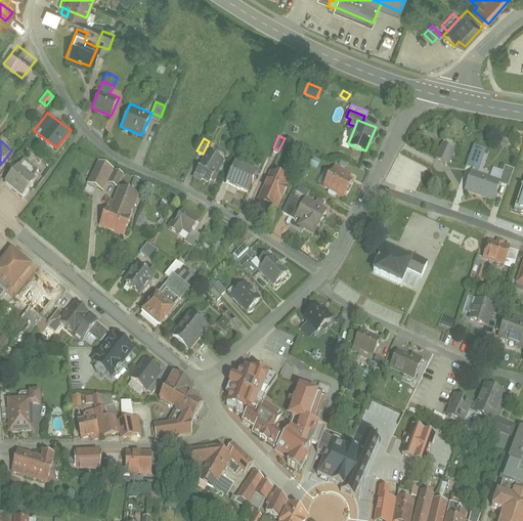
[(443,141),(436,156),(449,162),(455,146),(443,141)]
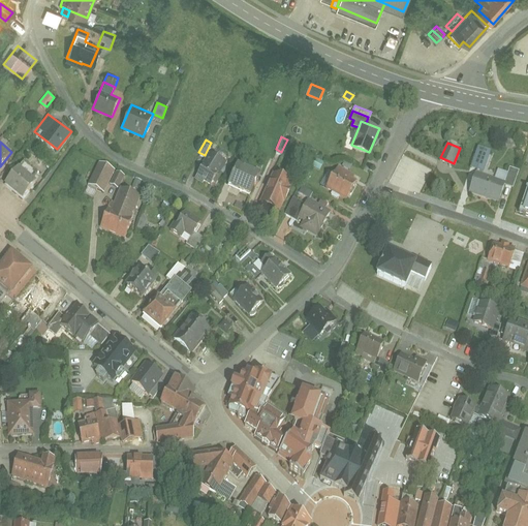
[(472,163),(485,168),(492,148),(479,144),(472,163)]
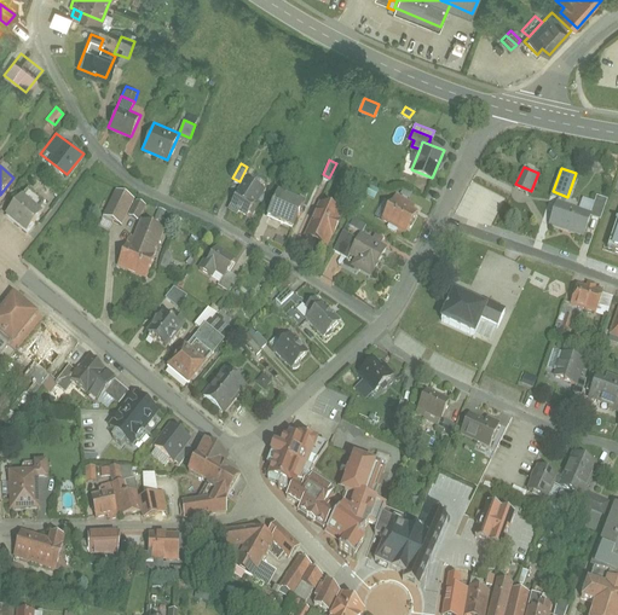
[(265,186),(246,175),(227,204),(237,212),(240,209),(248,214),(265,186)]
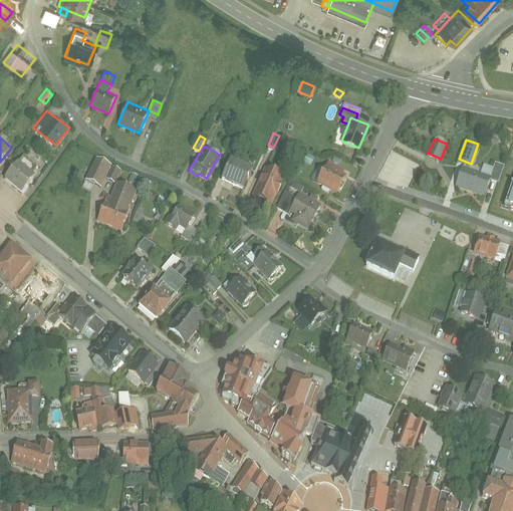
[(309,163),(313,155),(305,151),(301,159),(309,163)]
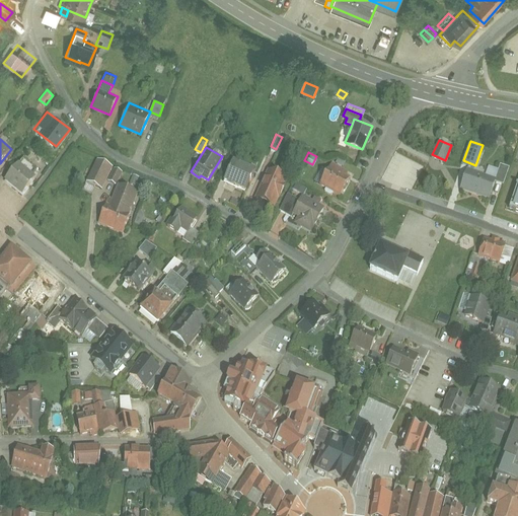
[(114,165),(100,158),(89,179),(102,187),(107,178),(114,165)]
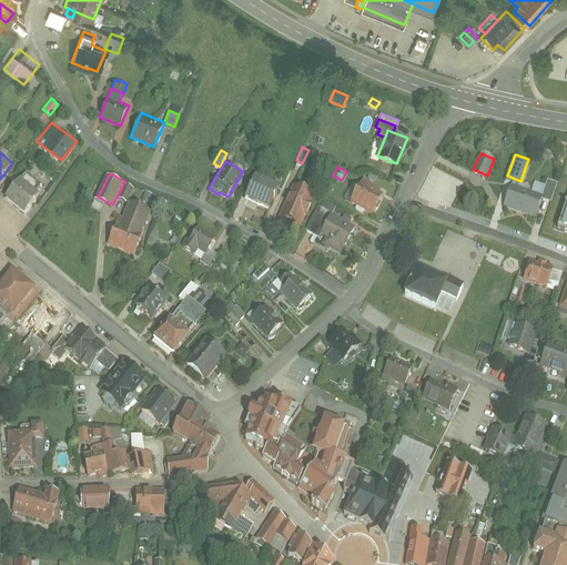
[(244,195),(243,199),(246,200),(266,207),(277,184),(254,173),(244,195)]
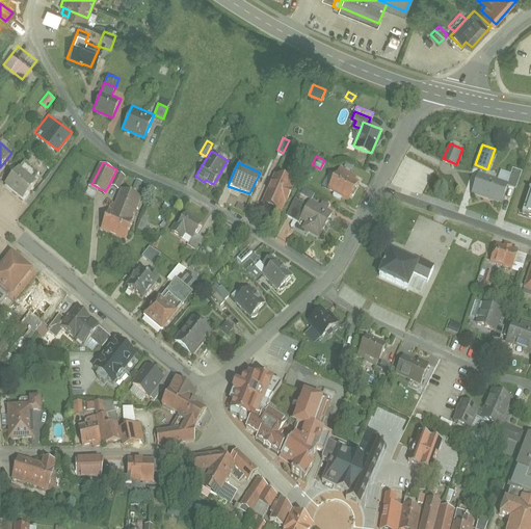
[(20,165),(5,183),(24,199),(30,191),(38,181),(20,165)]
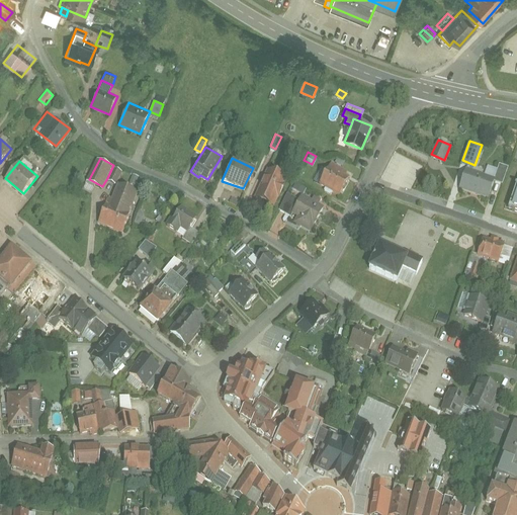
[(499,162),(495,175),(497,176),(497,178),(503,180),(509,165),(499,162)]
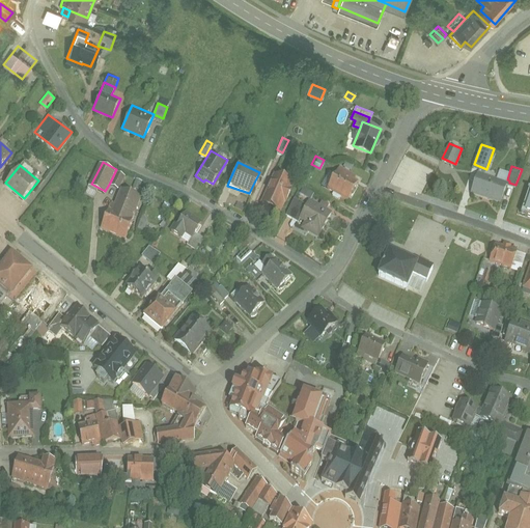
[(116,169),(110,183),(118,187),(124,173),(116,169)]
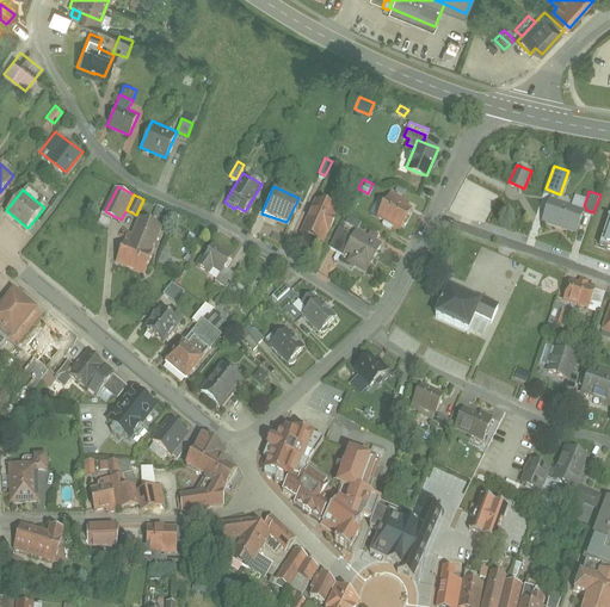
[(371,211),(377,215),(388,199),(381,194),(371,211)]
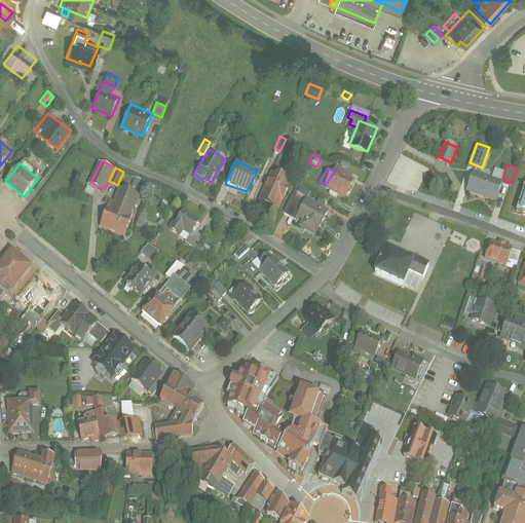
[(502,178),(475,167),(467,187),(497,198),(504,181),(504,179),(502,178)]
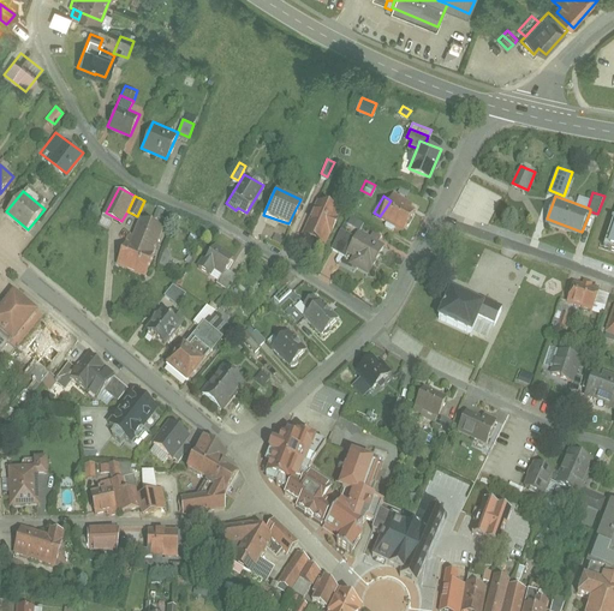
[(326,244),(341,209),(316,197),(300,232),(326,244)]
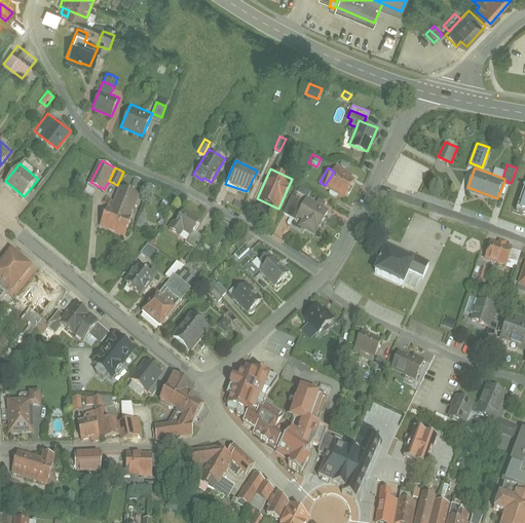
[(334,172),(325,185),(345,197),(354,180),(335,169),(334,172)]
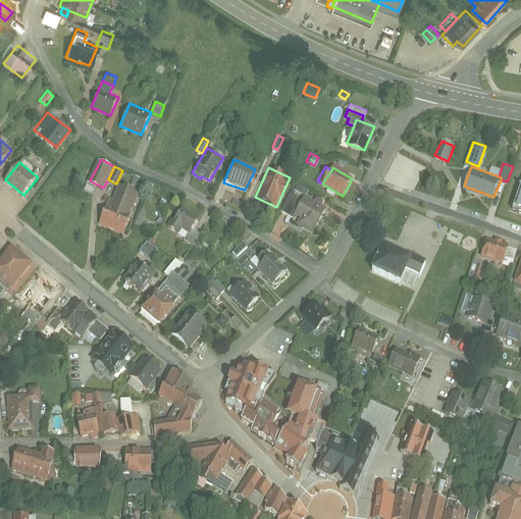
[(224,179),(219,178),(213,196),(221,199),(226,184),(223,183),(224,179)]
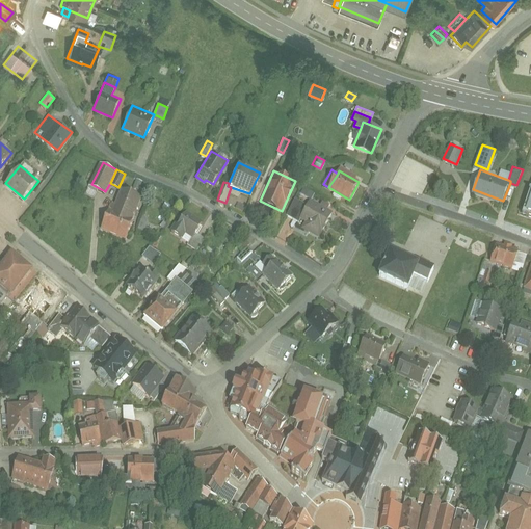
[(530,183),(522,212),(530,215),(530,183)]
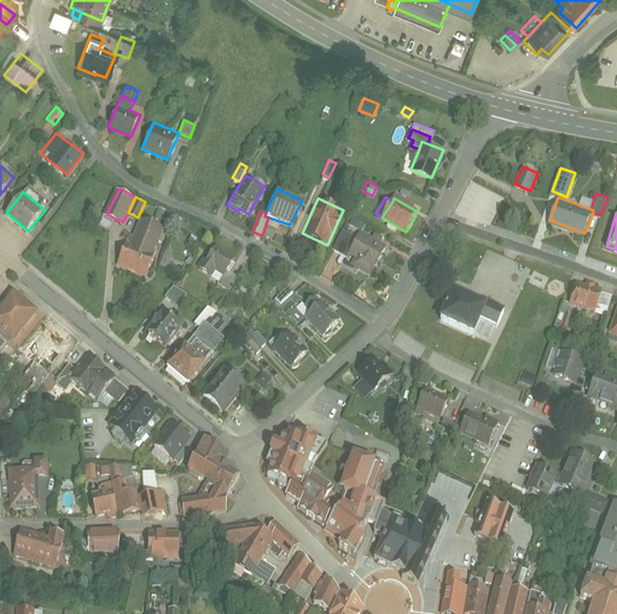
[(353,215),(350,223),(362,228),(366,221),(353,215)]
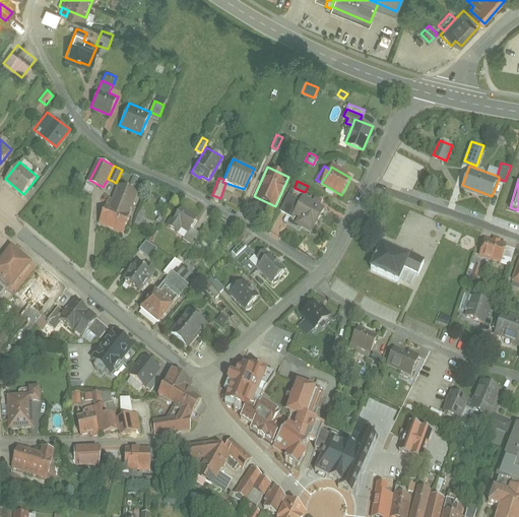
[(108,197),(99,221),(122,231),(138,190),(118,182),(111,198),(108,197)]
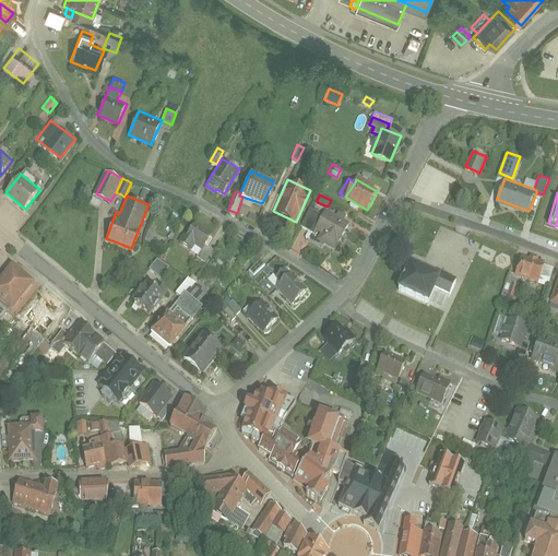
[(335,246),(349,222),(324,206),(321,213),(311,229),(319,234),(318,236),(335,246)]
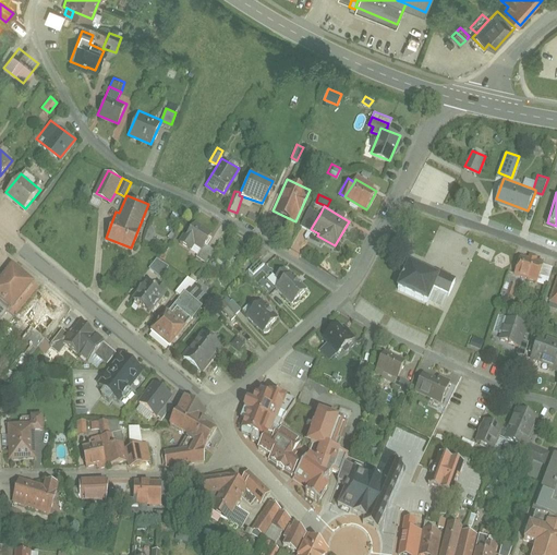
[(301,224),(311,229),(321,213),(311,207),(301,224)]
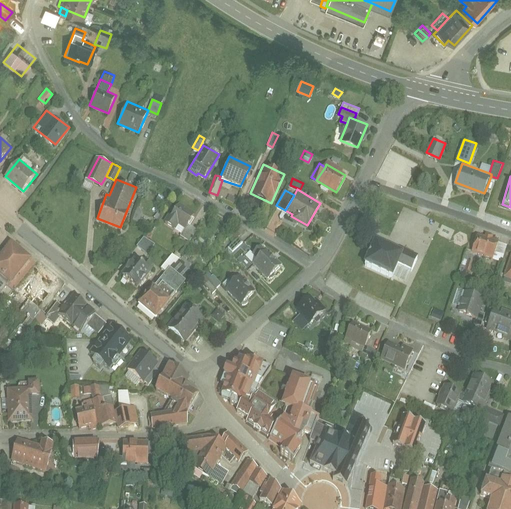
[(195,211),(179,202),(172,214),(168,211),(163,219),(176,226),(179,222),(185,226),(186,226),(189,222),(195,211)]
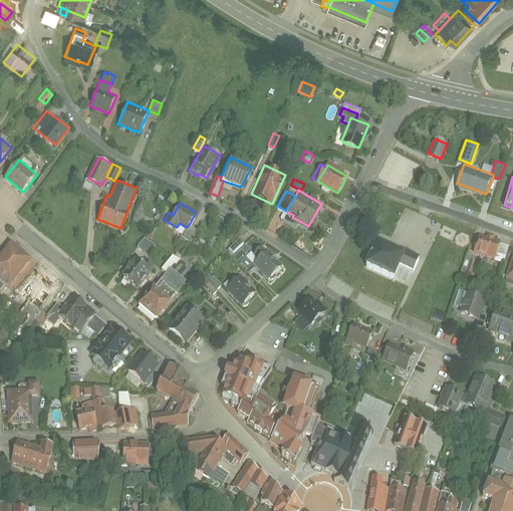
[(186,227),(180,223),(177,227),(176,228),(182,232),(186,227)]
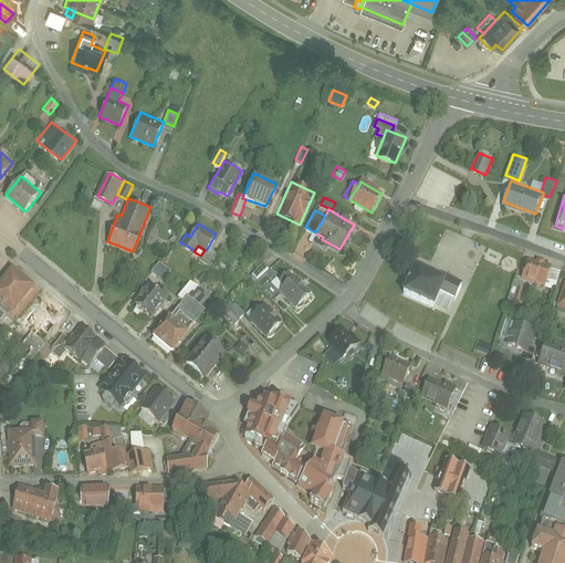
[(218,251),(209,246),(206,250),(205,250),(200,256),(199,259),(209,264),(218,251)]
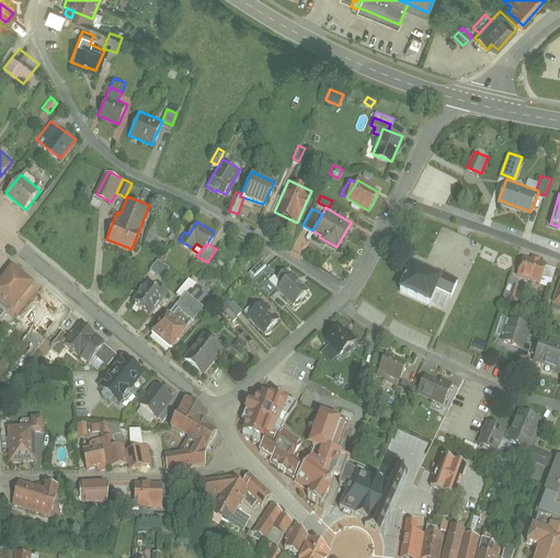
[(547,262),(523,254),(516,275),(521,276),(541,283),(547,264),(547,262)]
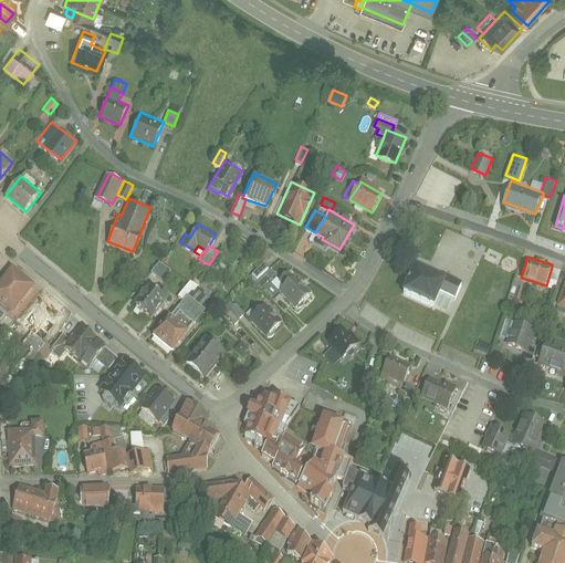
[(170,268),(158,259),(152,270),(163,279),(170,268)]
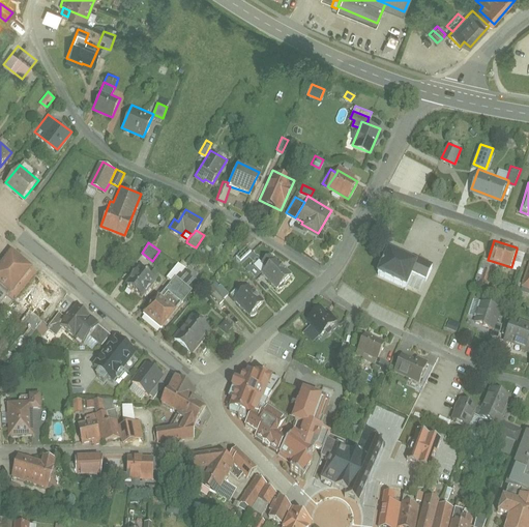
[(235,253),(240,258),(252,247),(246,242),(235,253)]
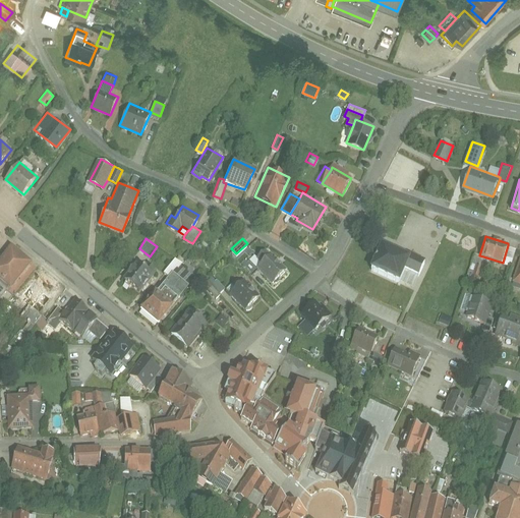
[(33,261),(12,243),(0,257),(0,277),(8,284),(11,286),(33,261)]
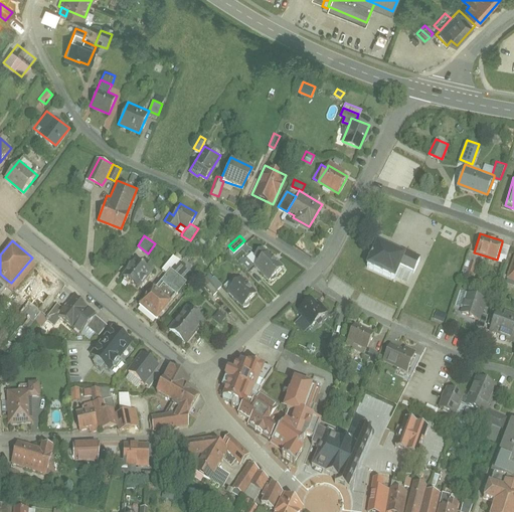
[(405,252),(379,241),(367,266),(396,279),(403,265),(407,254),(405,252)]
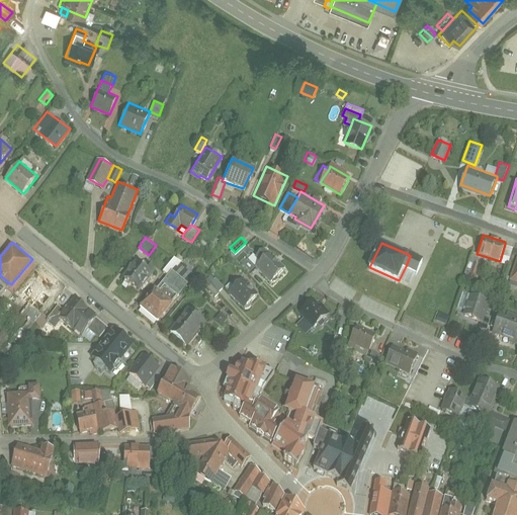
[(512,246),(505,244),(500,261),(507,263),(512,246)]
